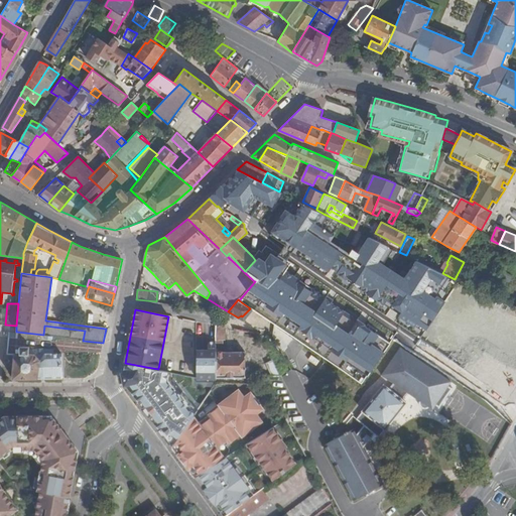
[(437,312),(432,319),(420,340),(438,353),(452,333),(438,325),(440,321),(444,317),(437,312)]
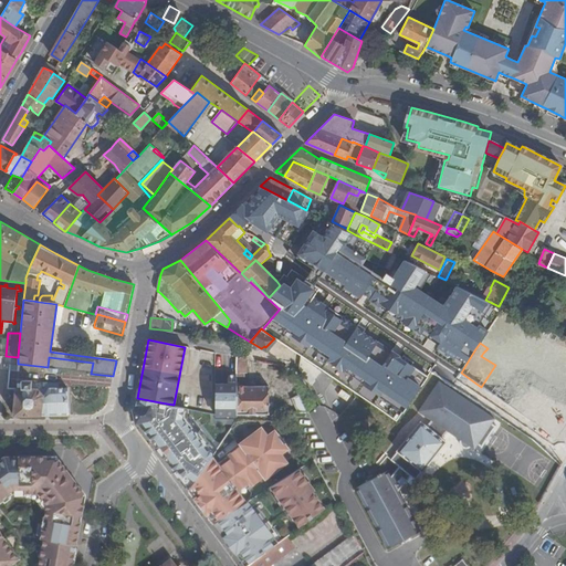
[(563,367),(533,347),(526,357),(514,374),(544,394),(563,367)]
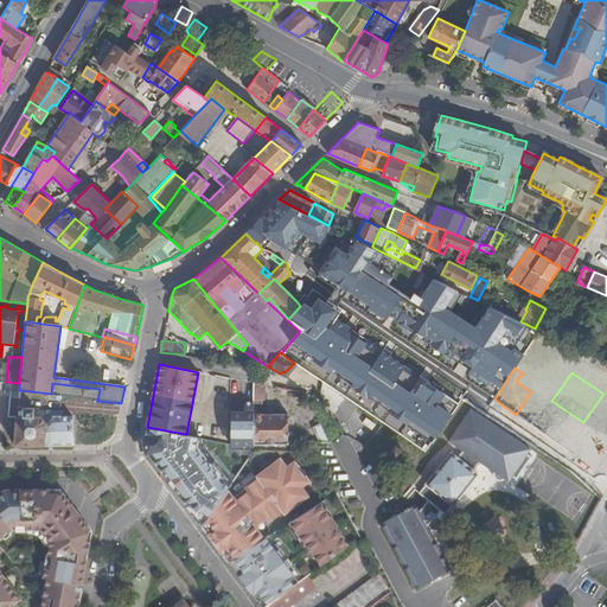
[(247,381),(237,379),(237,395),(229,395),(229,401),(254,401),(254,395),(247,395),(247,381)]
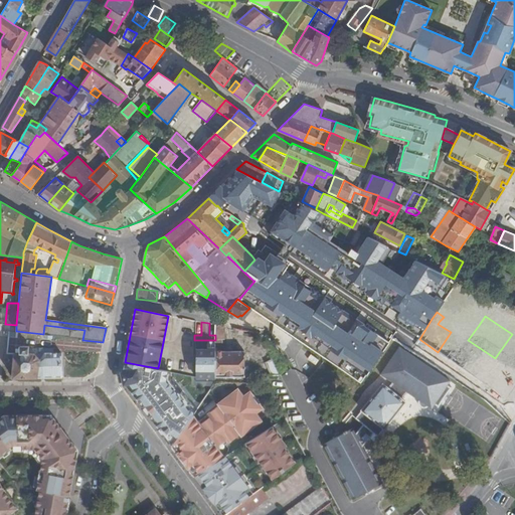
[(215,340),(215,344),(222,344),(222,339),(223,339),(223,326),(215,324),(215,335),(215,340)]
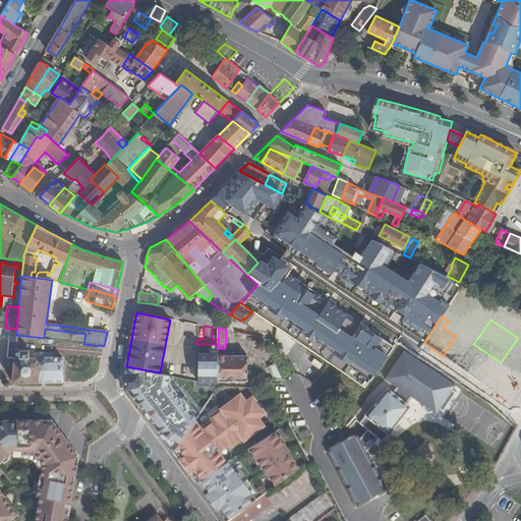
[(280,330),(277,328),(277,330),(275,340),(285,356),(286,354),(287,355),(292,350),(291,349),(297,342),(280,330)]
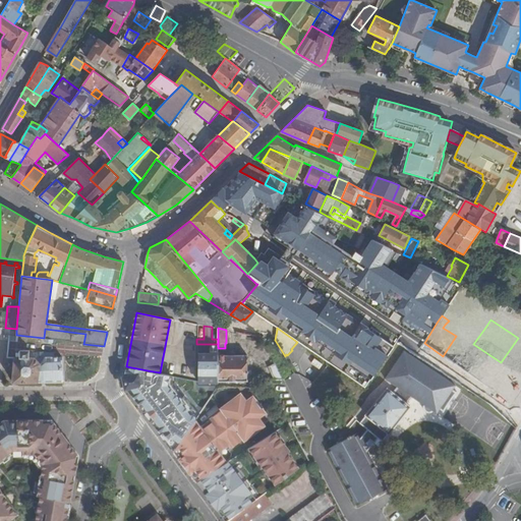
[(85,334),(45,329),(44,338),(46,338),(53,339),(83,344),(85,334)]
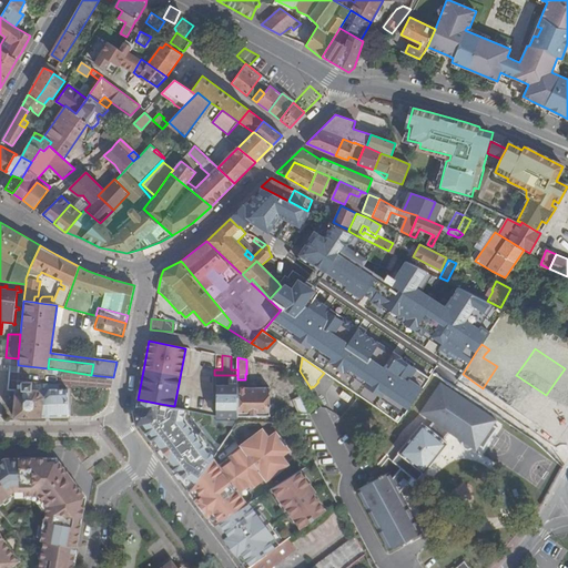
[(17,372),(9,371),(8,389),(16,391),(16,388),(17,372)]
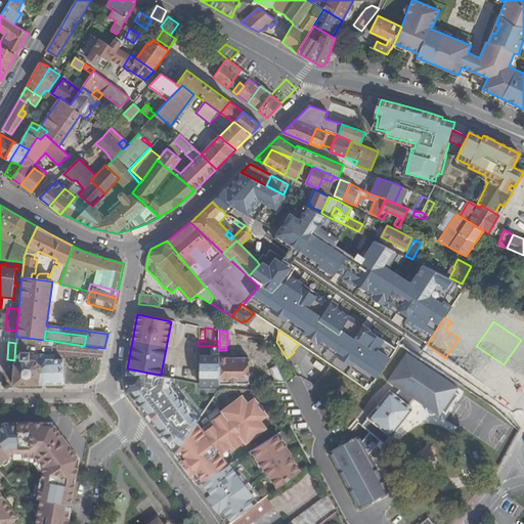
[(320,351),(330,359),(338,350),(329,342),(320,351)]
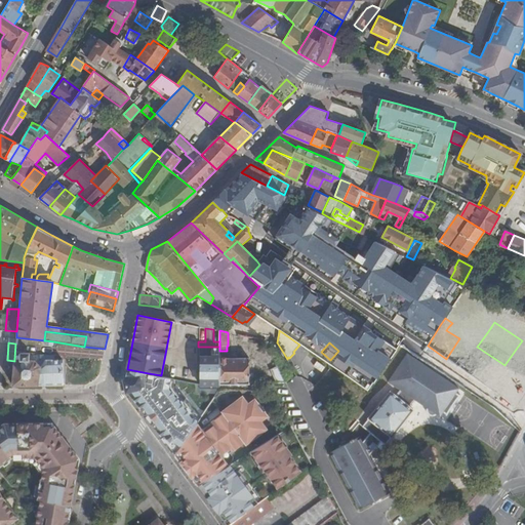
[(30,353),(19,353),(19,359),(14,359),(14,361),(12,386),(63,385),(63,359),(55,359),(55,355),(42,355),(30,355),(30,353)]
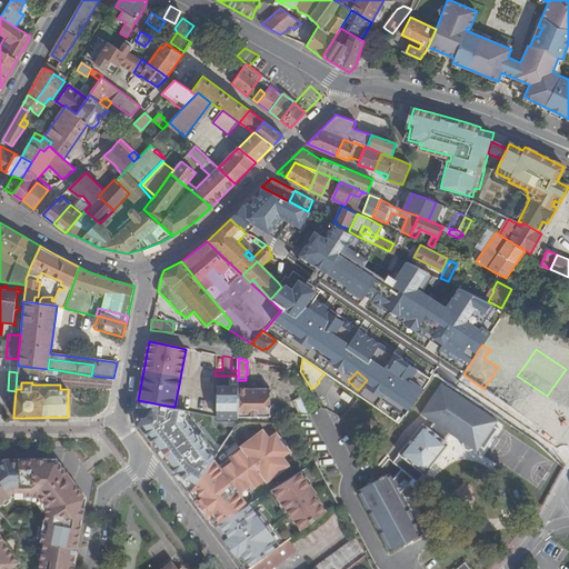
[(417,420),(423,425),(447,445),(470,462),(497,421),(441,383),(417,420)]
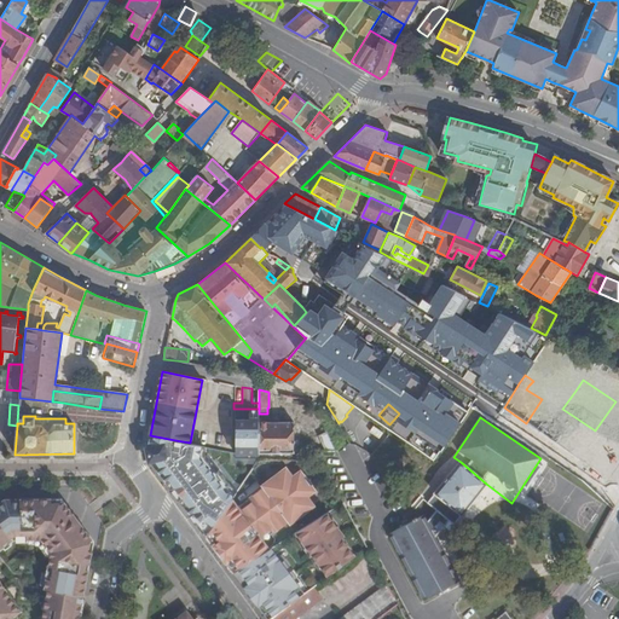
[(259,422),(235,422),(235,452),(259,452),(259,422)]
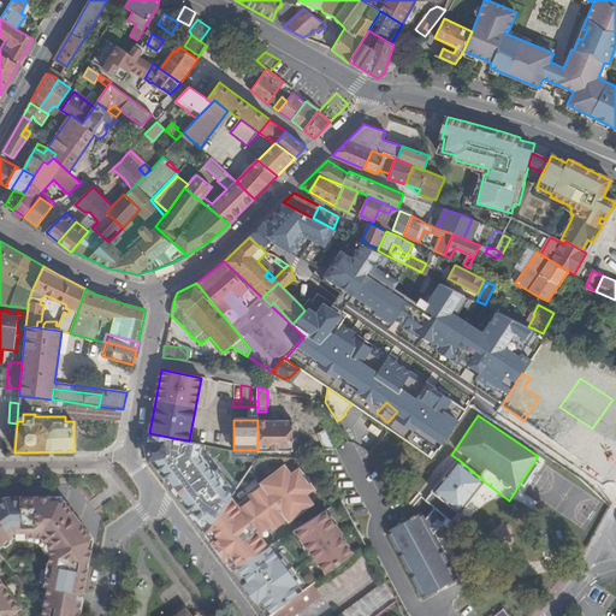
[(292,420),(258,420),(258,450),(292,450),(292,448),(292,420)]
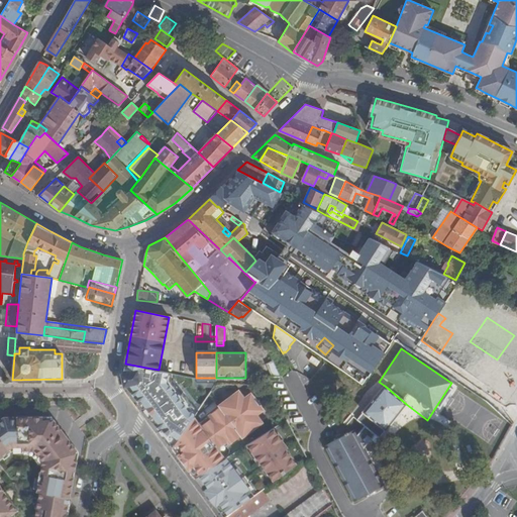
[(265,363),(269,378),(278,375),(274,360),(265,363)]
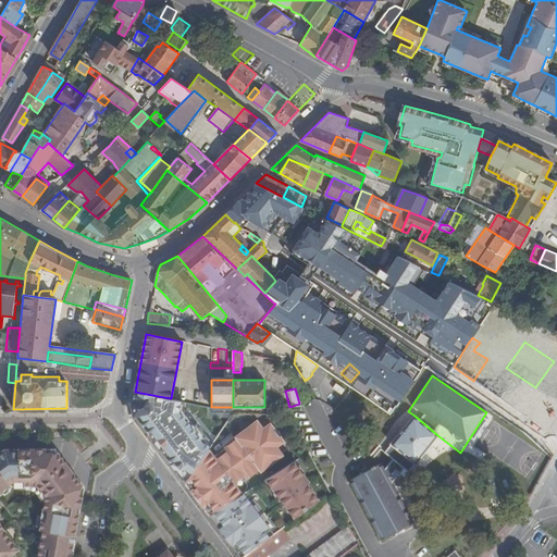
[(158,396),(135,392),(130,416),(185,480),(208,449),(171,398),(158,396)]
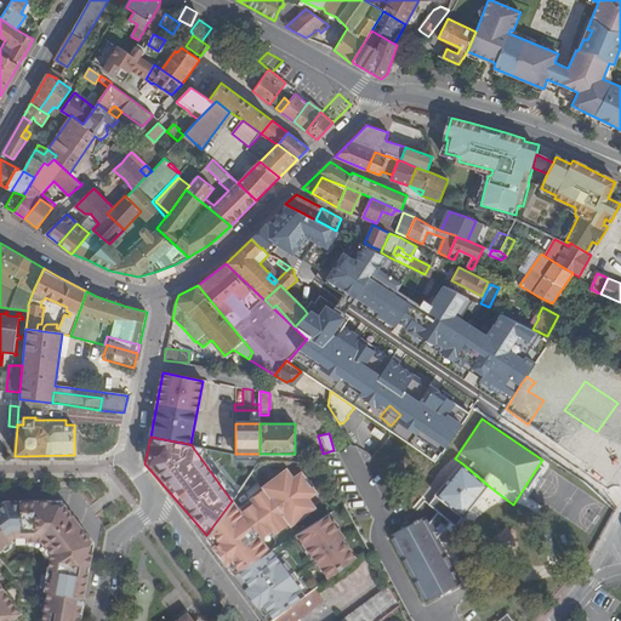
[(597,460),(591,456),(586,463),(599,473),(604,467),(597,462),(597,460)]
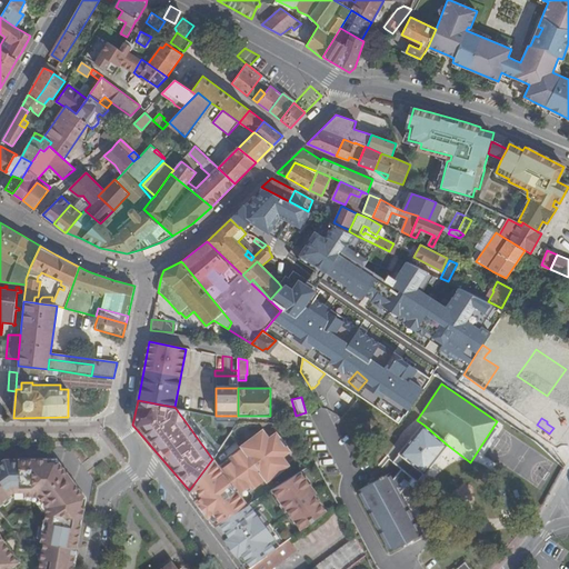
[(447,445),(423,425),(393,462),(401,469),(393,479),(390,473),(358,491),(391,550),(422,533),(398,488),(408,475),(417,481),(447,445)]
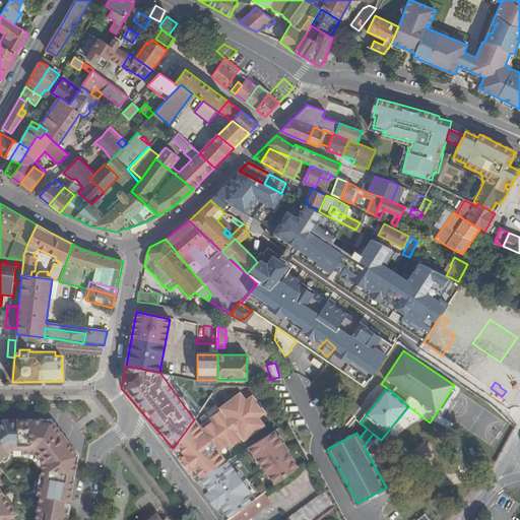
[(194,419),(173,448),(196,481),(225,462),(219,454),(232,445),(233,446),(243,438),(244,440),(263,425),(258,417),(264,413),(252,397),(246,401),(241,394),(220,409),(221,410),(211,417),(211,418),(200,427),(194,419)]
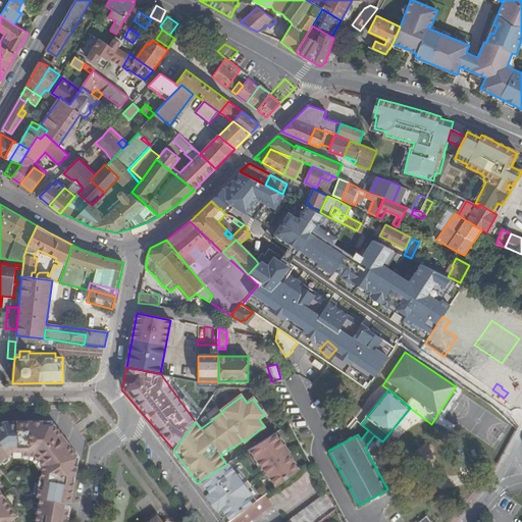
[(0,521),(66,521),(79,457),(54,423),(51,425),(51,421),(16,421),(16,423),(10,423),(4,423),(0,426),(0,521)]
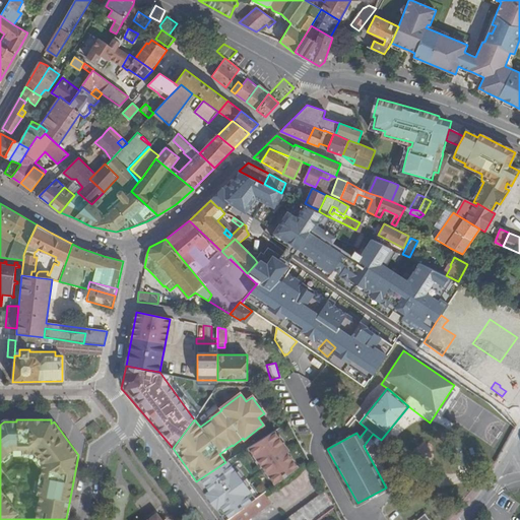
[(249,448),(276,484),(299,468),(287,453),(289,452),(274,432),(249,448)]
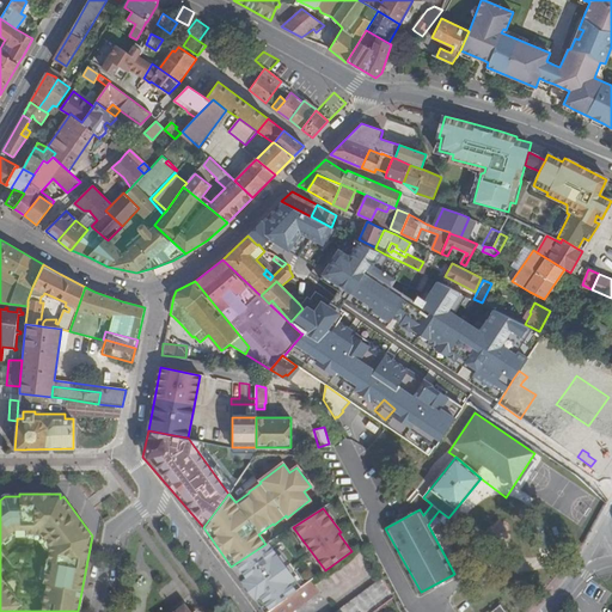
[(483,534),(499,549),(515,531),(500,516),(483,534)]
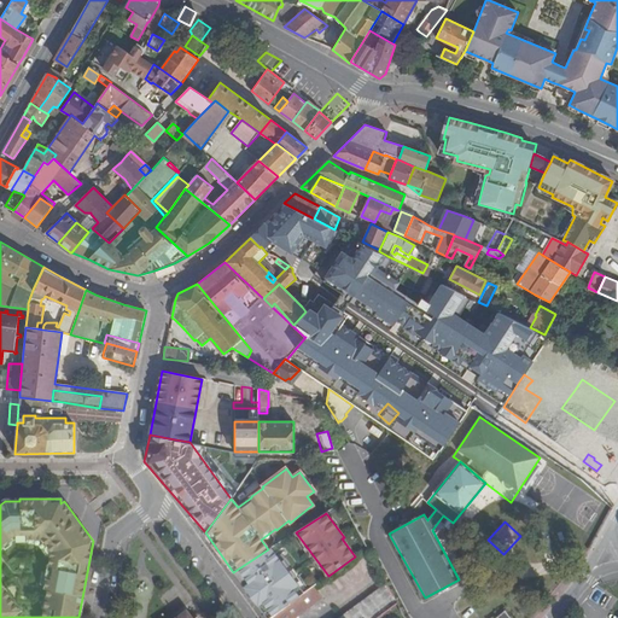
[(233,572),(267,617),(269,617),(304,593),(272,548),(268,549),(233,572)]
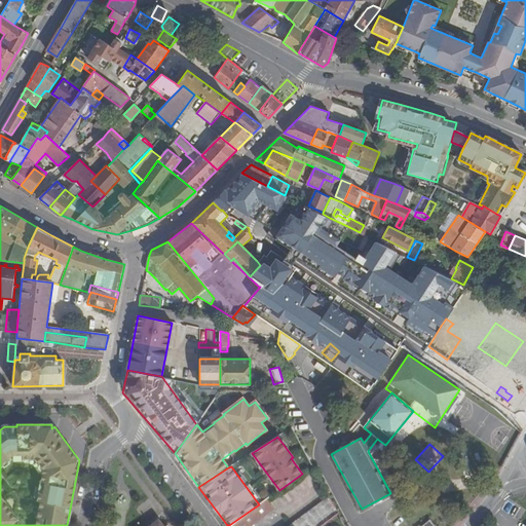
[(329,495),(291,524),(292,525),(295,525),(294,524),(330,497),(329,495)]
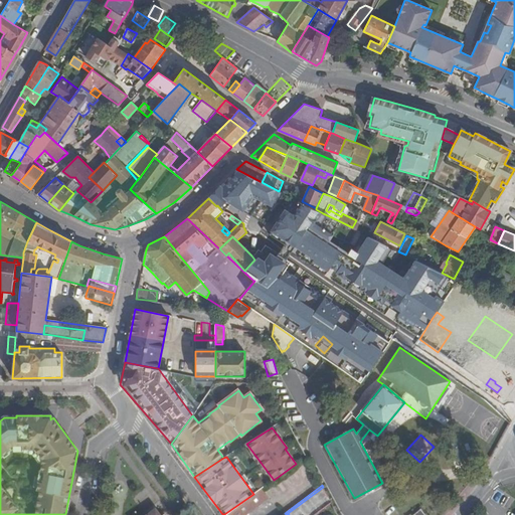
[(323,487),(288,513),(289,514),(316,514),(332,503),(323,487)]
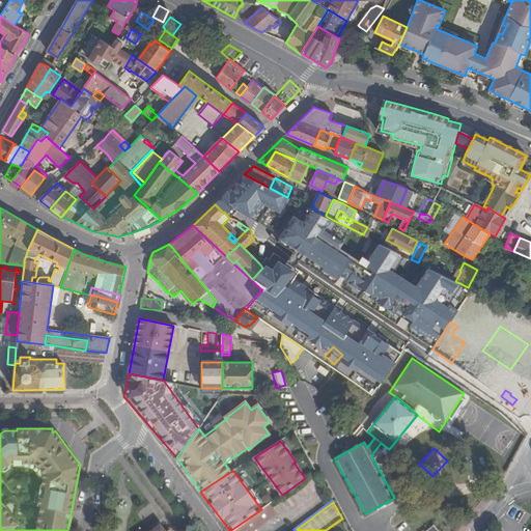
[(252,530),(276,513),(269,504),(261,509),(231,530),(252,530)]
